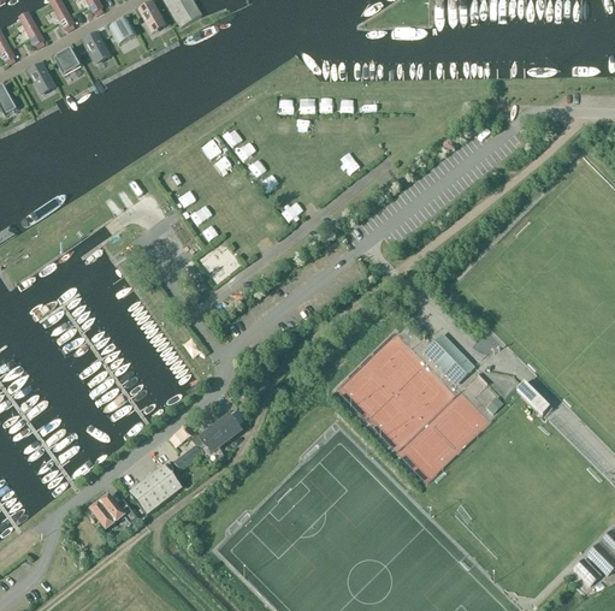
[(66,30),(72,27),(71,23),(72,23),(60,0),(57,0),(51,4),(63,28),(64,27),(66,30)]
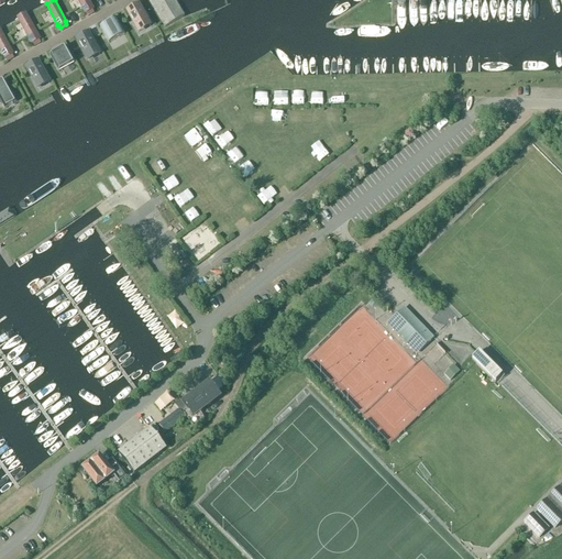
[(86,12),(92,9),(91,7),(91,6),(88,0),(77,0),(84,10),(85,10),(86,12)]
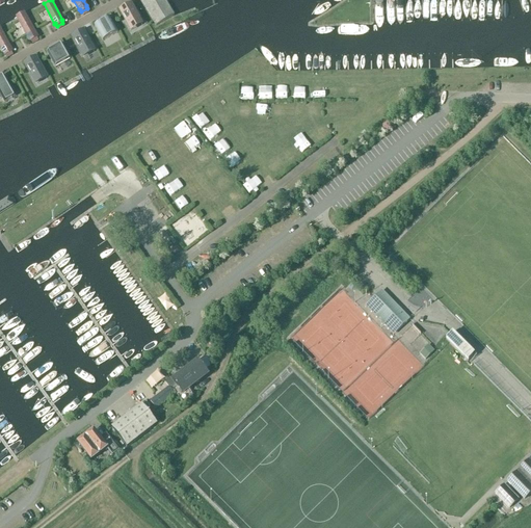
[(128,24),(138,18),(129,0),(125,0),(123,1),(124,4),(118,7),(128,24)]
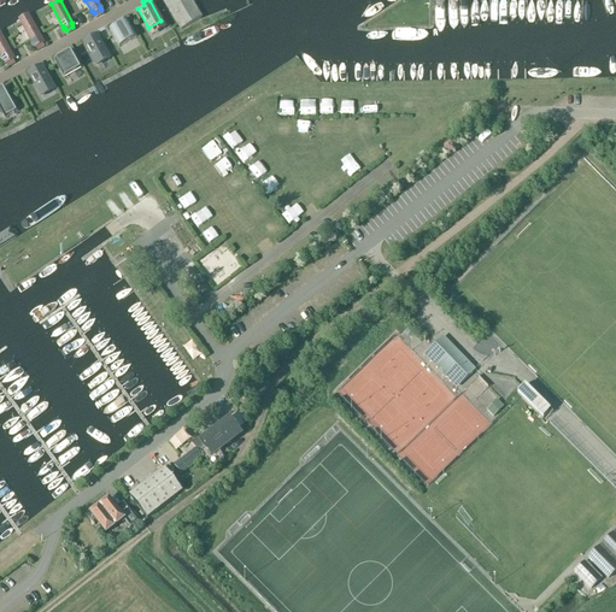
[(163,0),(179,27),(201,13),(193,0),(163,0)]
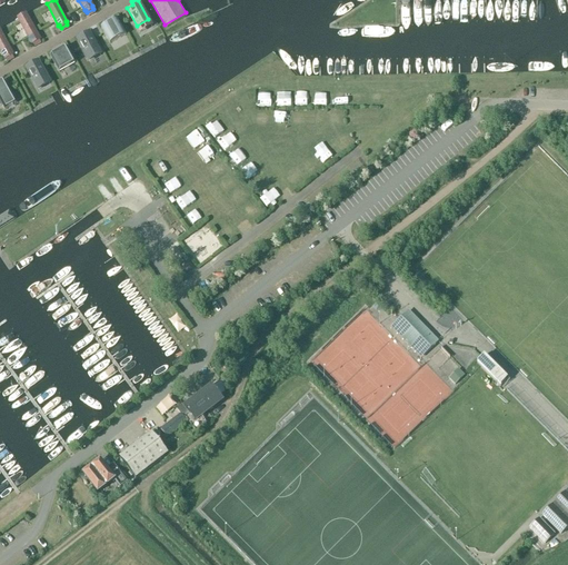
[(33,43),(40,40),(38,37),(39,37),(27,15),(19,19),(31,41),(32,40),(33,43)]
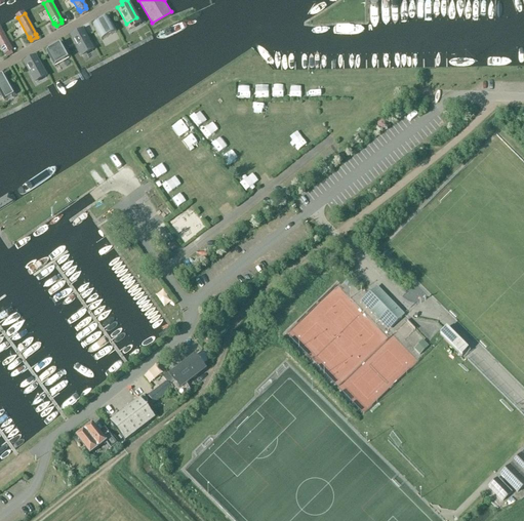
[(115,29),(107,14),(92,23),(101,37),(115,29)]
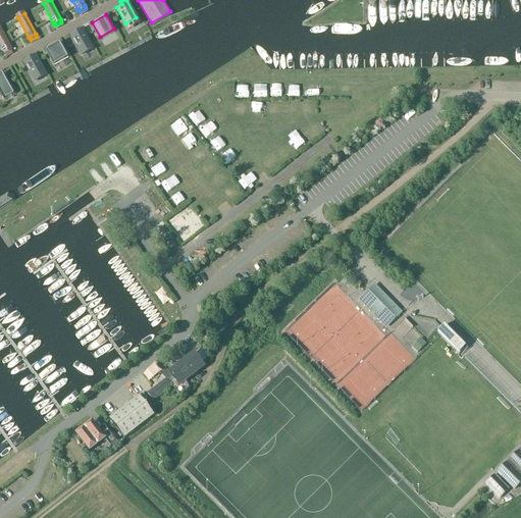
[(6,53),(11,50),(10,48),(11,47),(0,28),(0,45),(3,51),(4,51),(6,53)]
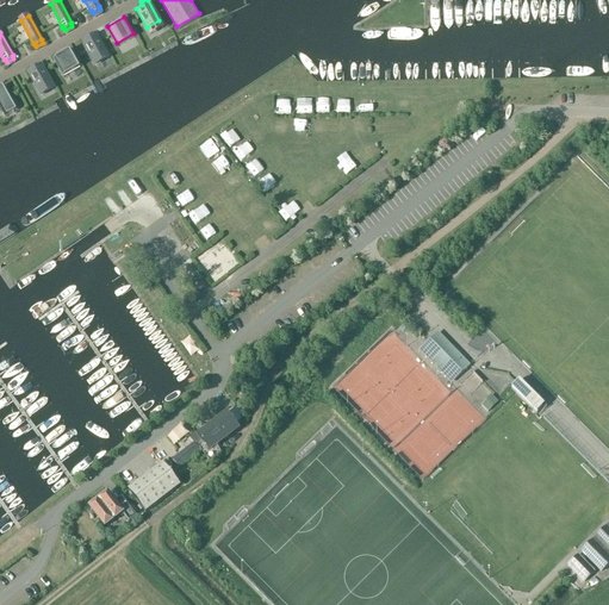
[(84,35),(86,38),(82,39),(93,58),(105,51),(94,32),(91,35),(88,32),(84,35)]
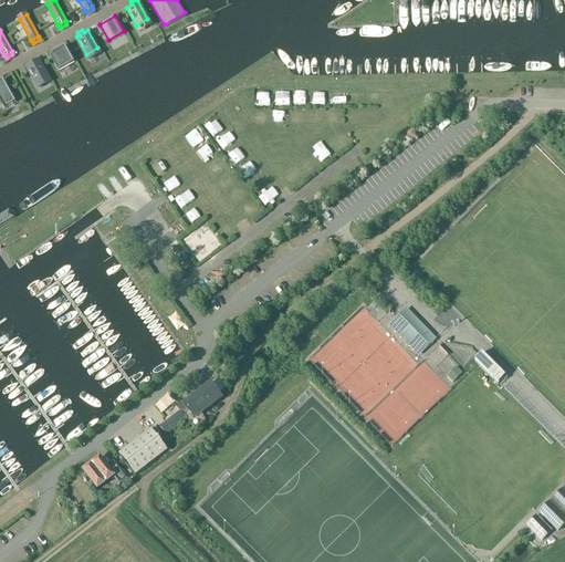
[(66,42),(50,51),(60,68),(75,59),(66,42)]
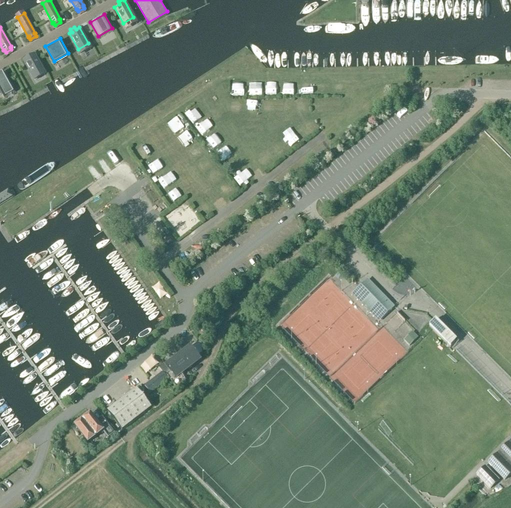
[(26,56),(23,58),(34,79),(44,73),(33,52),(30,54),(26,56)]
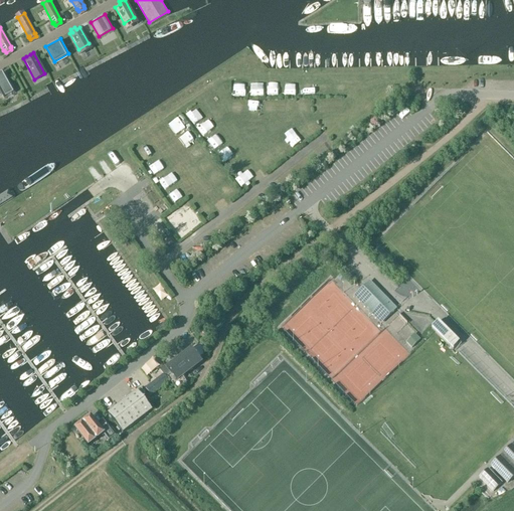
[(2,69),(0,70),(0,90),(3,96),(13,91),(2,69)]
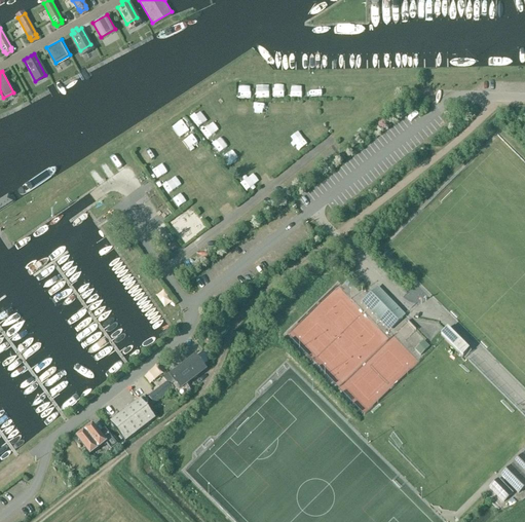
[(183,113),(174,119),(182,131),(190,123),(183,113)]
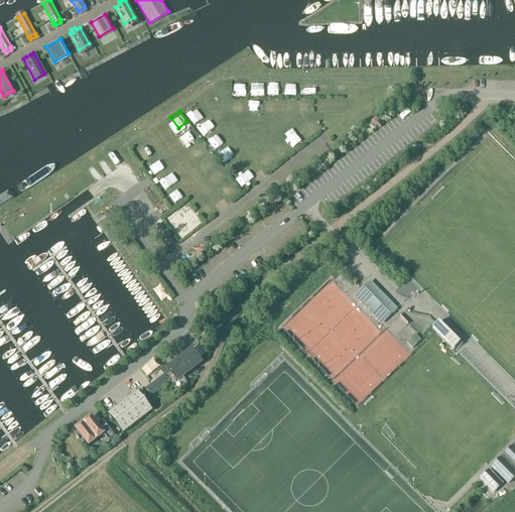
[(309,130),(318,124),(313,116),(303,122),(309,130)]
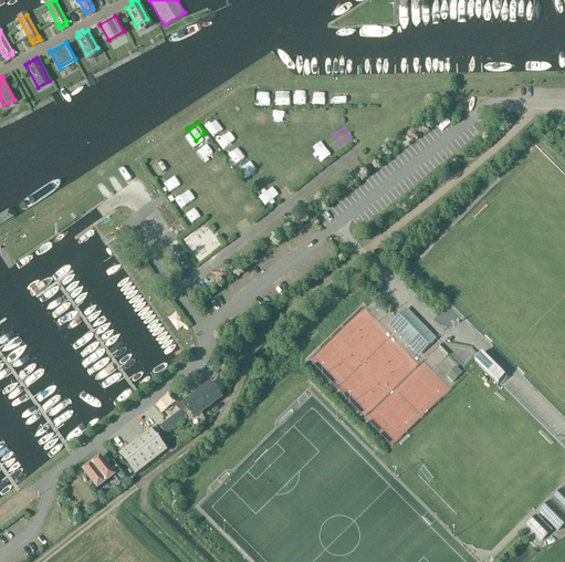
[(199,145),(206,153),(215,146),(208,138),(199,145)]
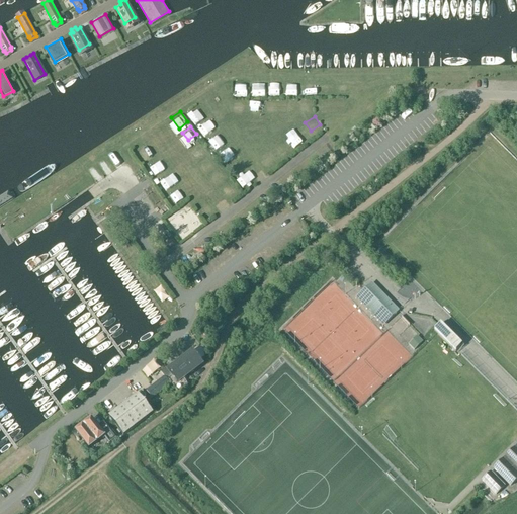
[(291,143),(302,138),(297,129),(287,135),(291,143)]
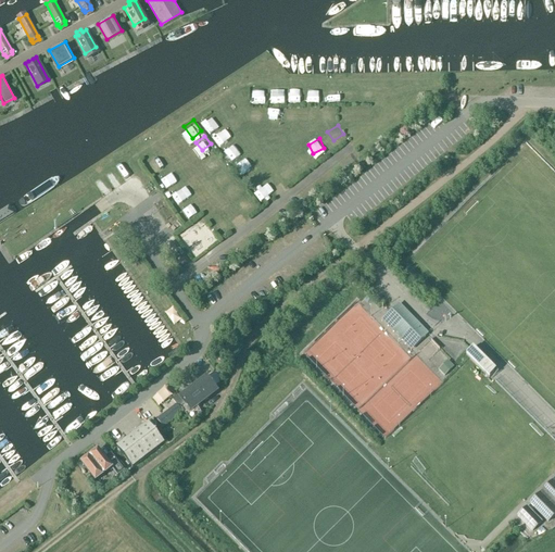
[(231,154),(239,147),(232,139),(224,147),(231,154)]
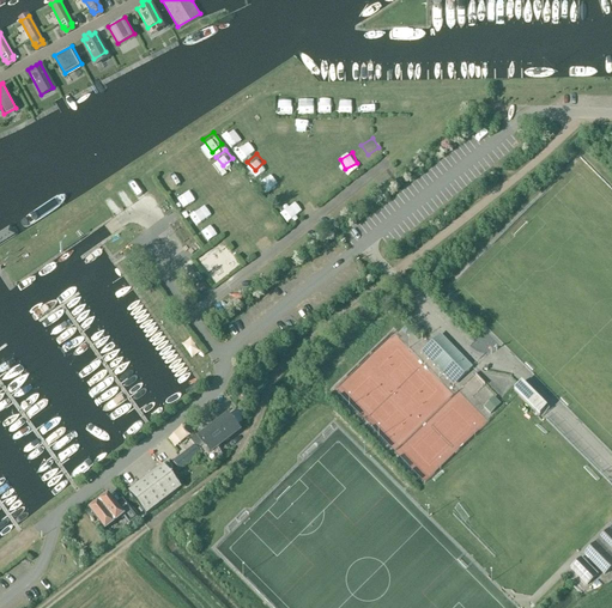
[(317,172),(326,186),(339,177),(331,164),(317,172)]
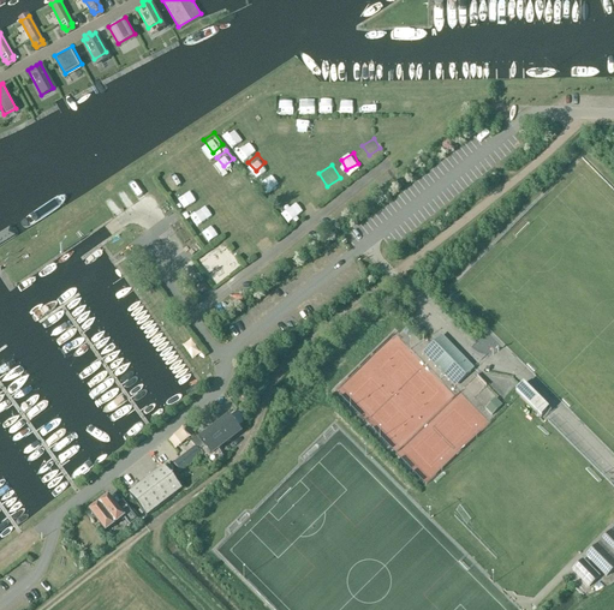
[(260,177),(268,186),(278,179),(269,169),(260,177)]
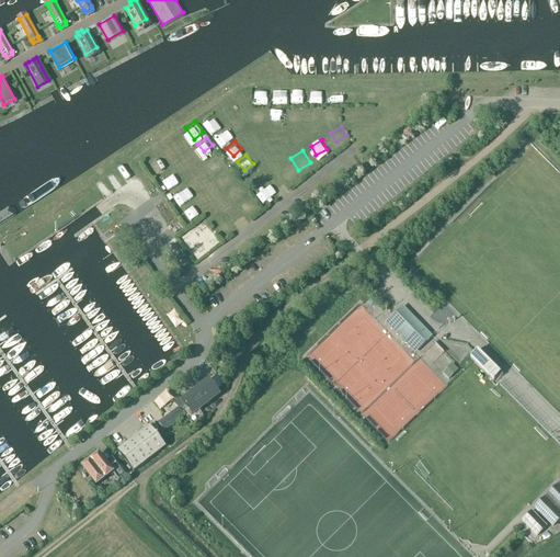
[(158,156),(150,159),(152,167),(161,163),(158,156)]
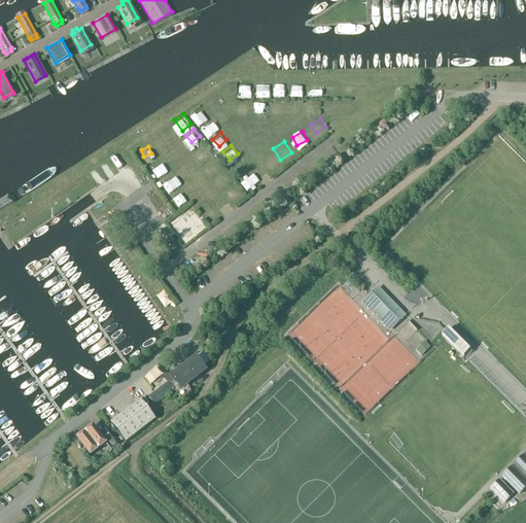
[(177,172),(163,178),(167,187),(181,181),(177,172)]
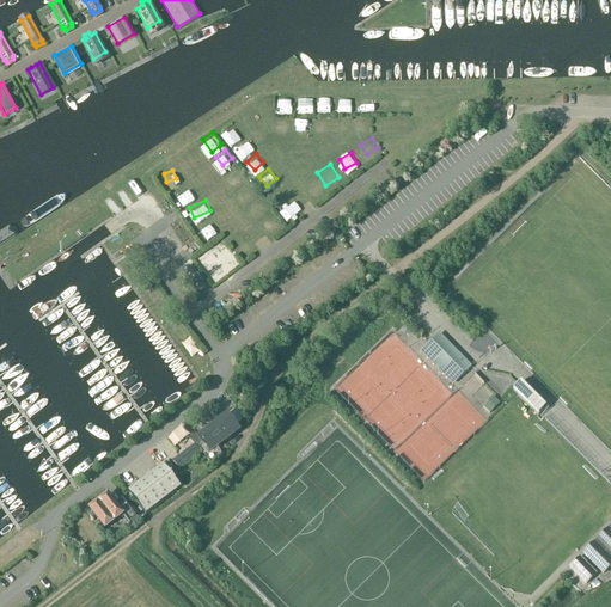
[(179,268),(197,292),(205,287),(187,262),(179,268)]
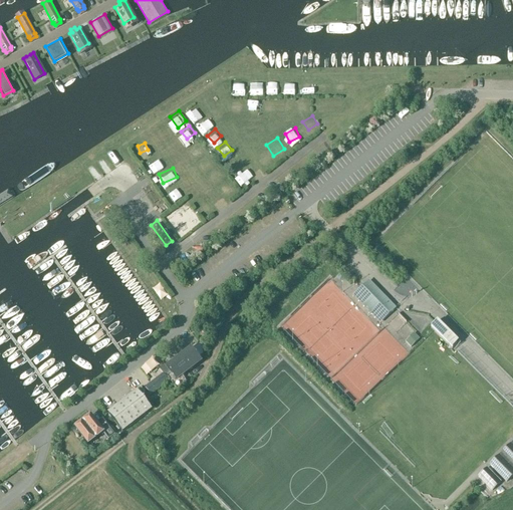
[(378,320),(381,317),(395,305),(367,277),(351,293),(378,320)]
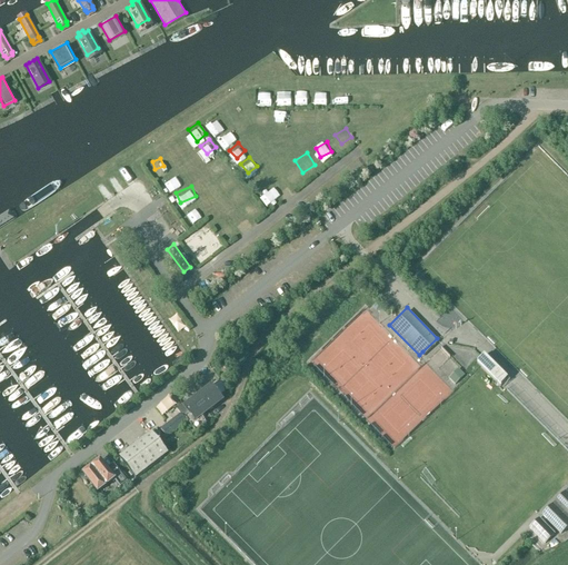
[(499,384),(507,376),(482,352),(475,359),(499,384)]
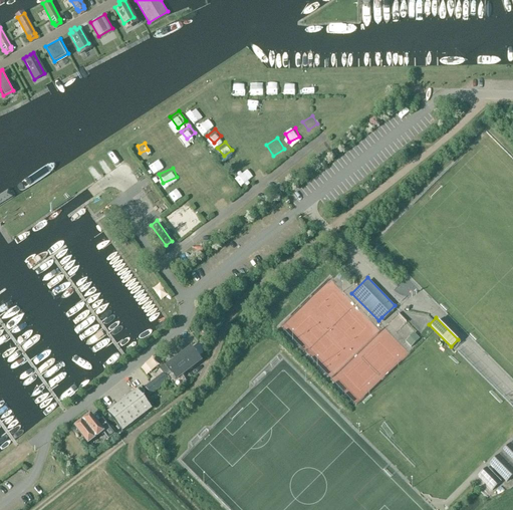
[(413,330),(405,338),(410,344),(419,336),(413,330)]
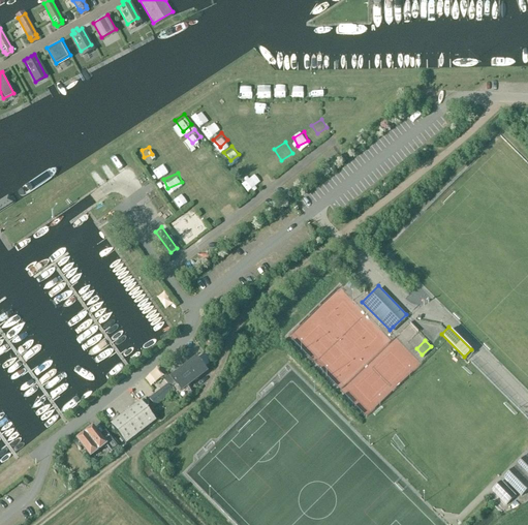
[(185,385),(207,369),(195,354),(185,362),(183,363),(182,365),(169,374),(168,373),(165,374),(163,377),(166,381),(148,396),(154,403),(173,389),(169,385),(171,384),(181,398),(190,391),(185,385)]
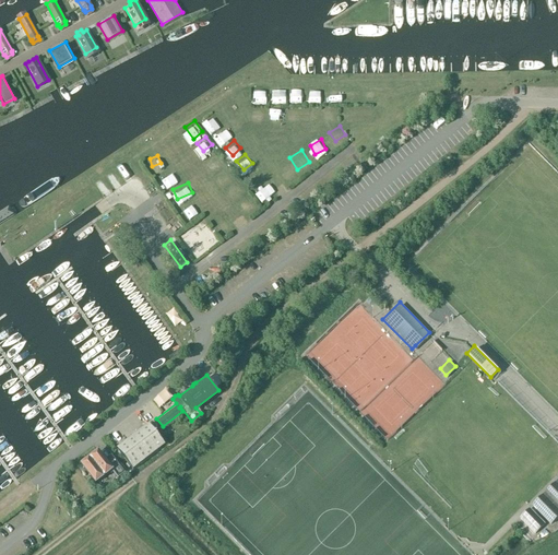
[(132,468),(164,443),(147,422),(117,447),(132,468)]
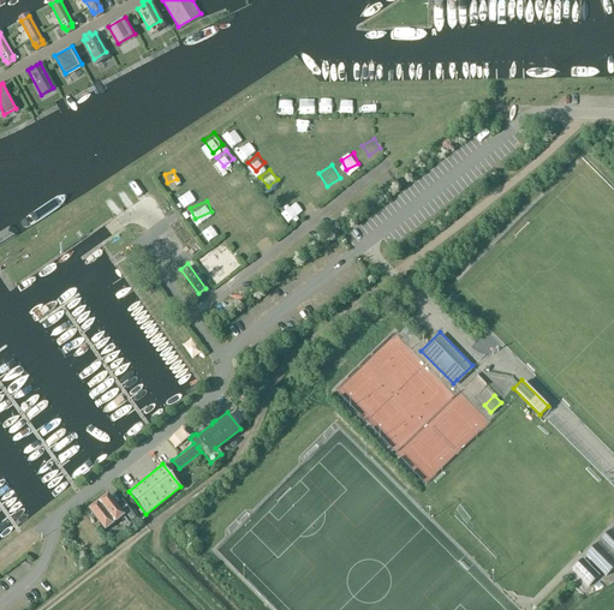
[(117,507),(107,495),(89,509),(105,530),(124,515),(130,522),(137,516),(124,501),(117,507)]
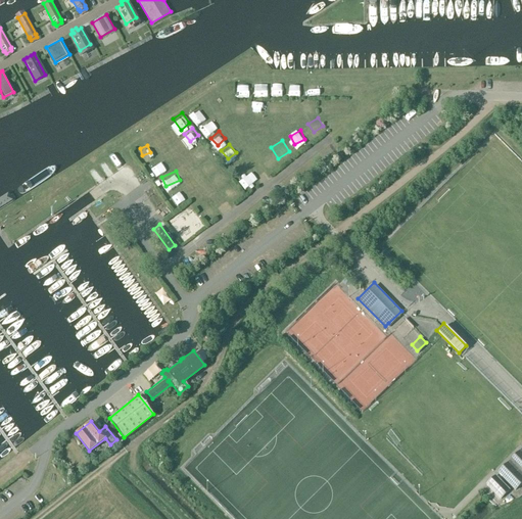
[(521,444),(509,459),(510,459),(507,462),(506,461),(496,470),(515,487),(521,479),(521,444)]
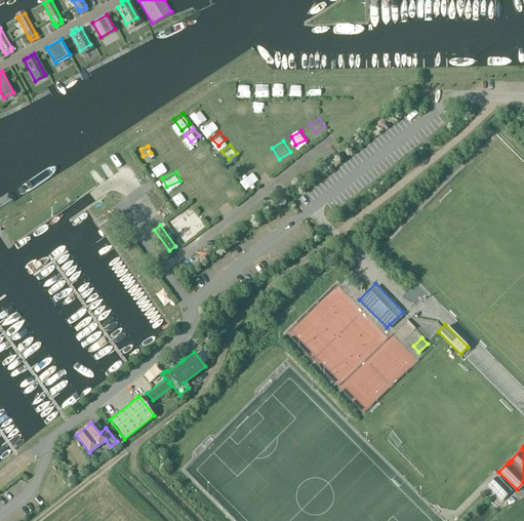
[(511,490),(496,476),(489,483),(504,497),(511,490)]
